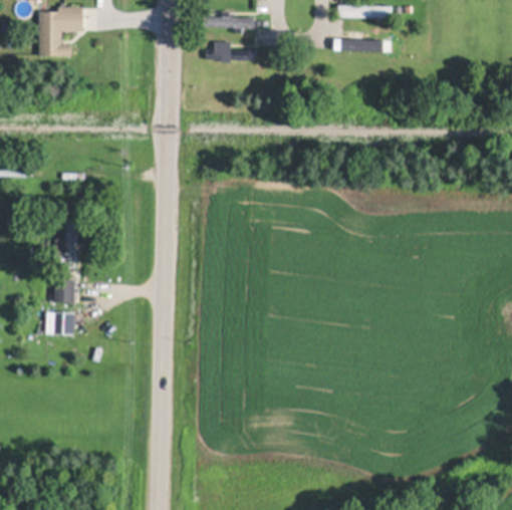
[(391,6),(391,18),(336,17),(336,5),(391,6)]
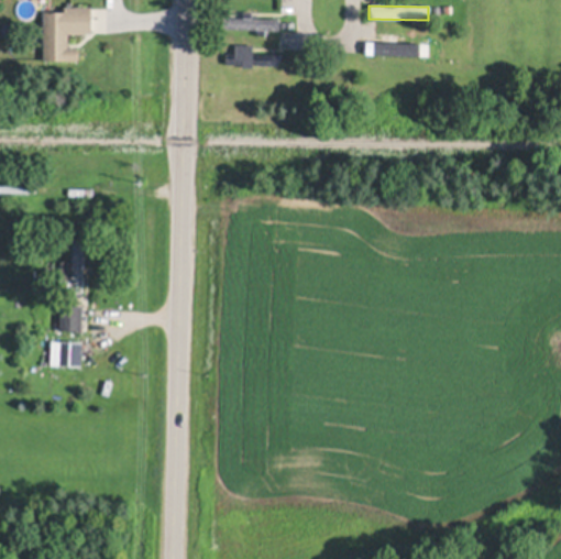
[(90,8),(90,34),(67,34),(67,47),(79,47),(79,63),(42,62),(43,13),(64,13),(64,8),(90,8)]
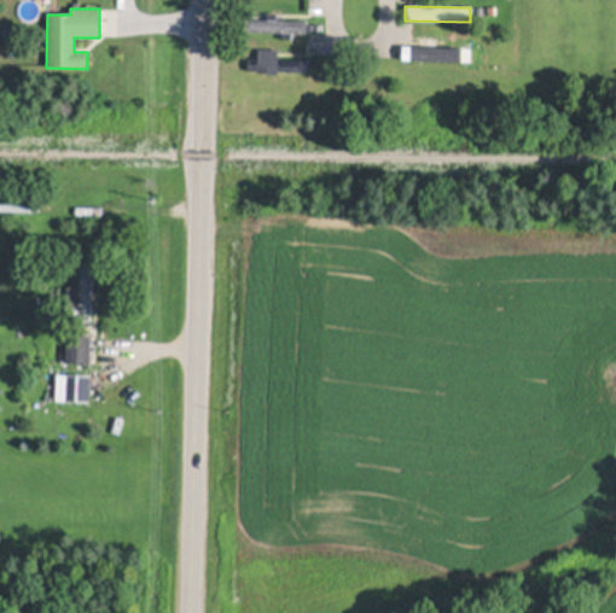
[(275,13),(275,22),(306,22),(306,35),(290,35),(290,41),(282,41),(282,34),(244,34),(244,21),(266,21),(266,13),(275,13)]
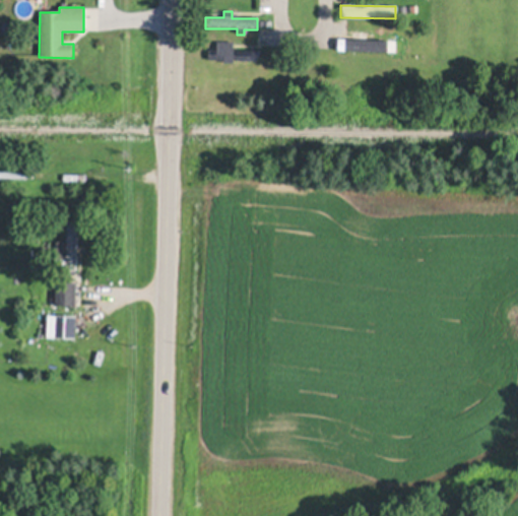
[(257,51),(256,62),(207,60),(207,49),(257,51)]
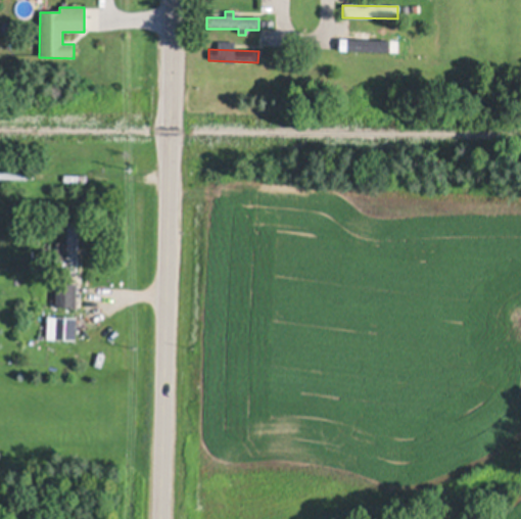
[(78,224),(75,275),(65,274),(65,267),(54,267),(55,260),(47,260),(48,245),(65,246),(67,223),(78,224)]
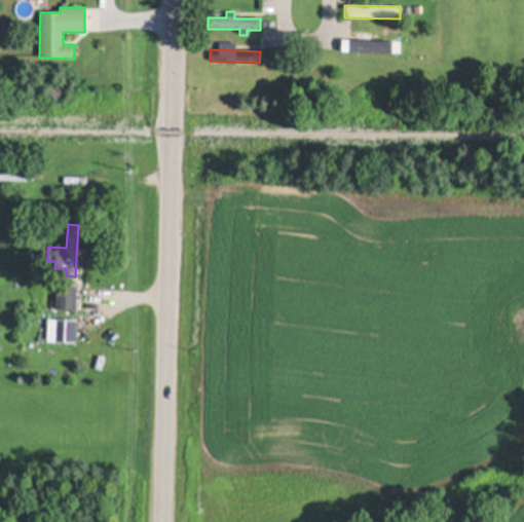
[(76,310),(54,310),(54,287),(76,287),(76,310)]
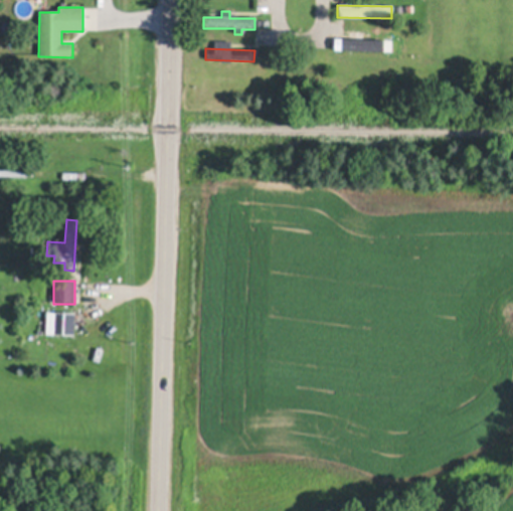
[(73,314),(73,336),(45,336),(46,313),(73,314)]
